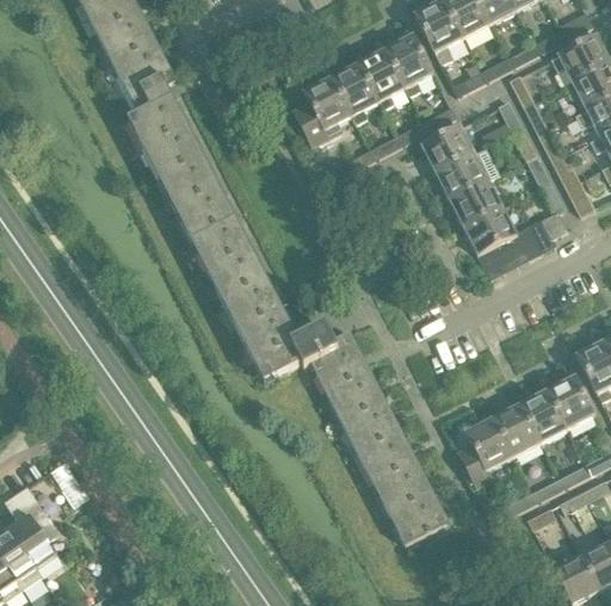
[(195,146),(180,118),(178,112),(168,94),(164,86),(174,81),(165,61),(152,35),(140,13),(133,0),(78,0),(139,116),(129,121),(264,383),(301,364),(303,369),(312,365),(405,546),(448,525),(434,499),(421,474),(409,449),(396,422),(382,397),(369,371),(355,344),(349,332),(332,341),(325,326),(296,341),(291,333),(276,303),(259,271),(244,241),(229,212),(211,179),(195,146)]
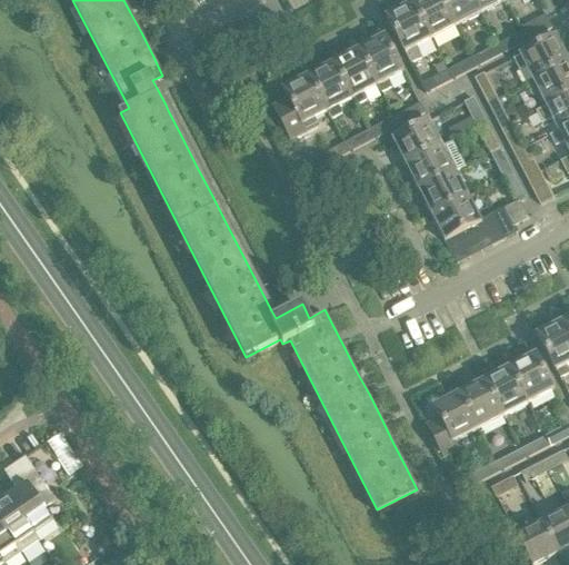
[(415,45),(430,37),(411,0),(408,0),(383,13),(403,50),(405,49),(411,60),(420,56),(415,45)]
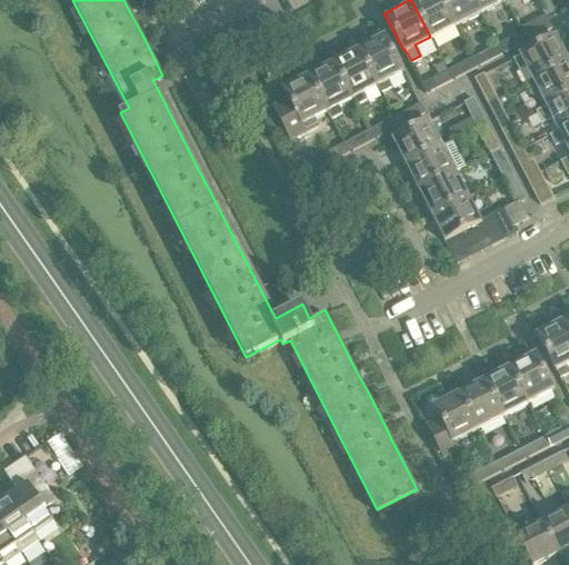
[(430,37),(455,23),(442,0),(411,0),(430,37)]
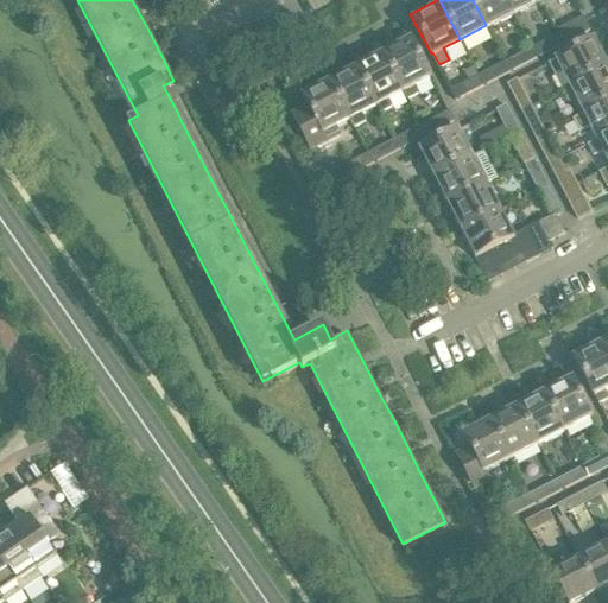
[(473,0),(486,25),(512,11),(505,0),(473,0)]
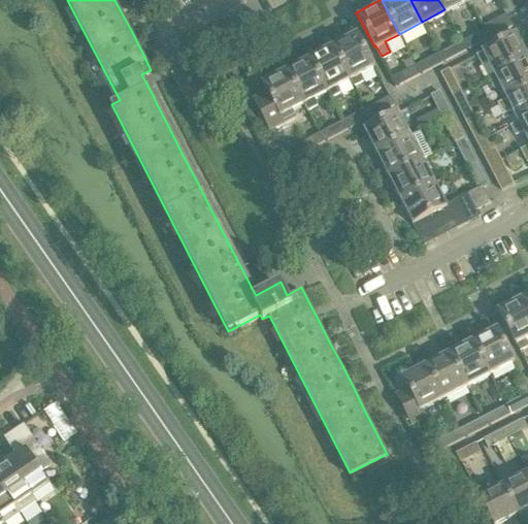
[(438,0),(444,9),(462,0),(438,0)]
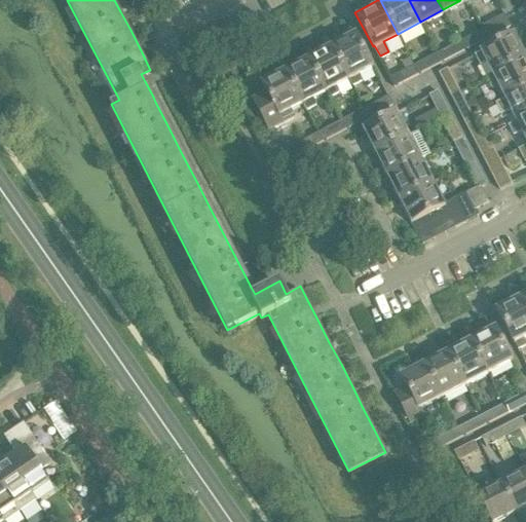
[(481,25),(486,36),(510,24),(503,12),(481,25)]
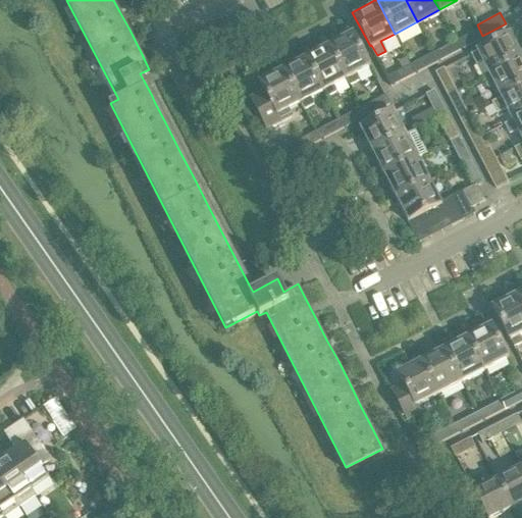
[(459,47),(482,36),(477,24),(476,24),(478,28),(455,40),(459,47)]
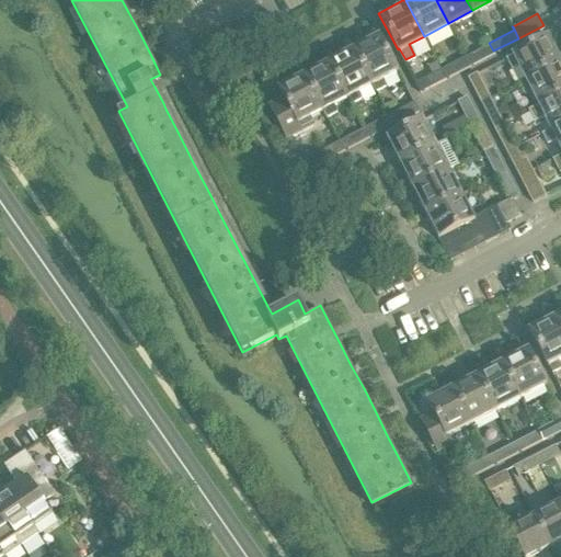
[(524,77),(560,57),(546,30),(510,48),(512,53),(506,56),(512,66),(517,64),(524,77)]
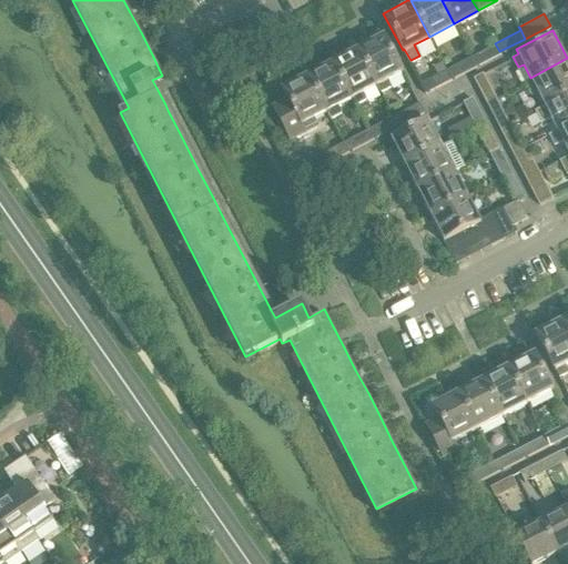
[(387,77),(401,69),(381,32),(355,47),(375,83),(376,82),(381,90),(392,84),(387,77)]
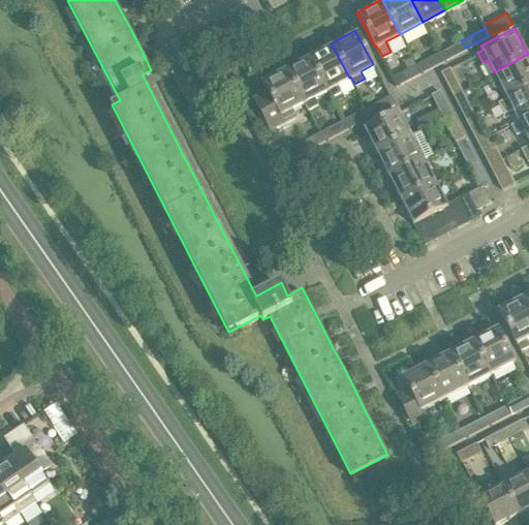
[(443,60),(465,48),(461,40),(439,52),(443,60)]
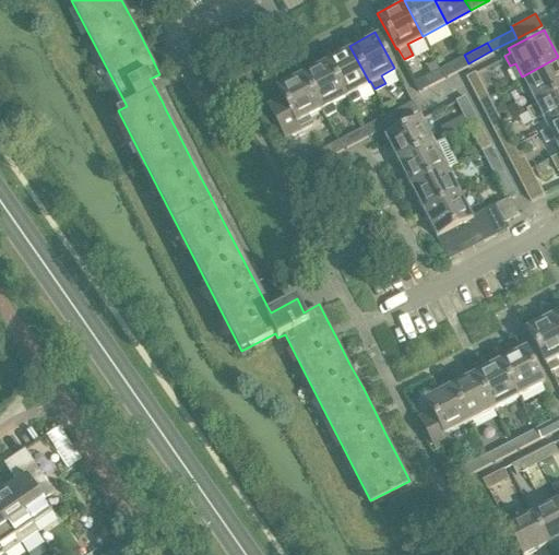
[(357,89),(369,82),(349,46),(325,59),(345,95),(345,94),(349,102),(360,96),(357,89)]
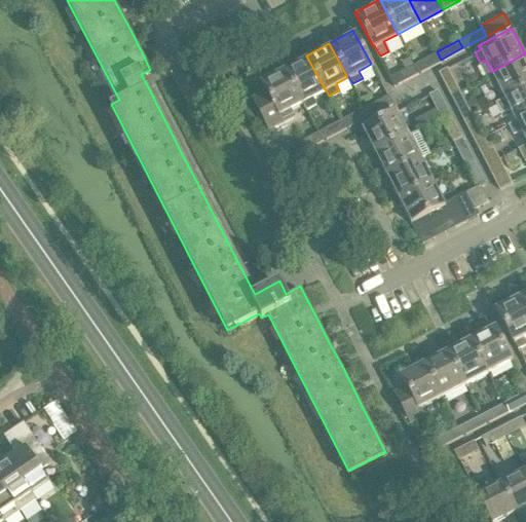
[(417,71),(441,60),(437,51),(413,64),(417,71)]
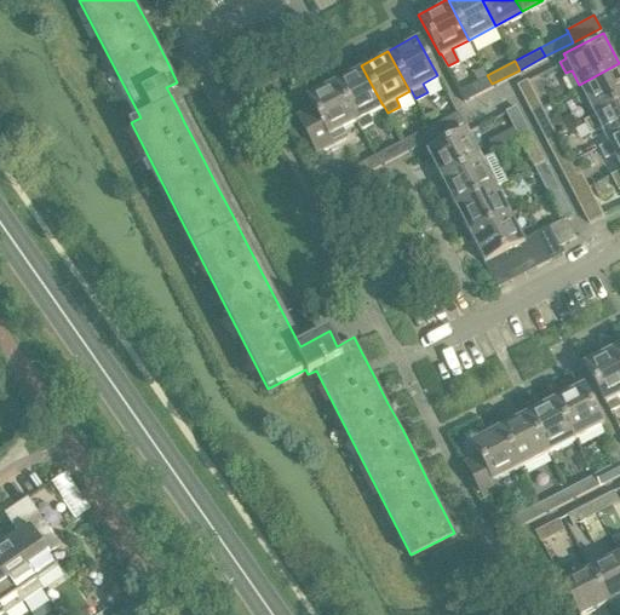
[(592,111),(619,97),(619,65),(619,63),(579,85),(573,88),(580,102),(586,98),(592,111)]
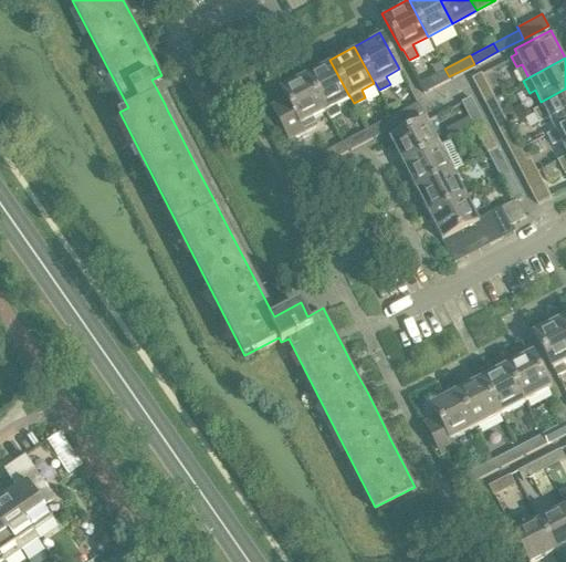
[(337,103),(349,96),(329,60),(305,72),(325,110),(325,108),(329,116),(341,110),(337,103)]
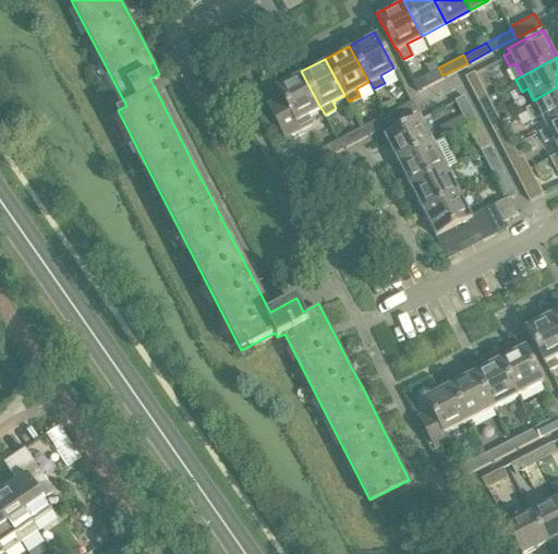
[(419,88),(443,75),(438,68),(414,81),(419,88)]
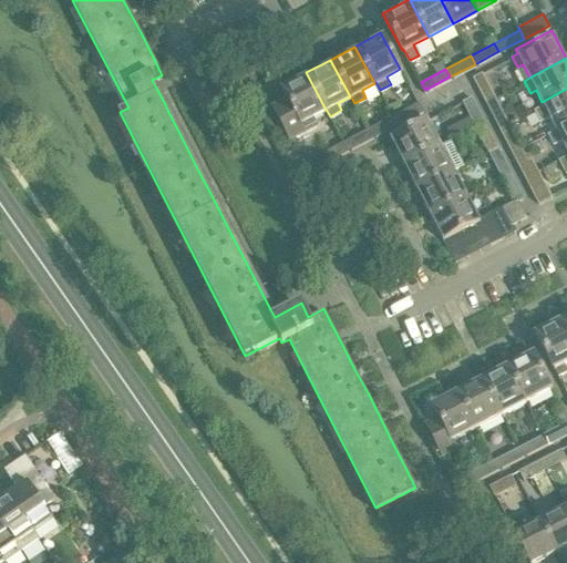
[(312,116),(326,110),(306,72),(280,86),(286,96),(271,104),(289,139),(316,124),(312,116)]
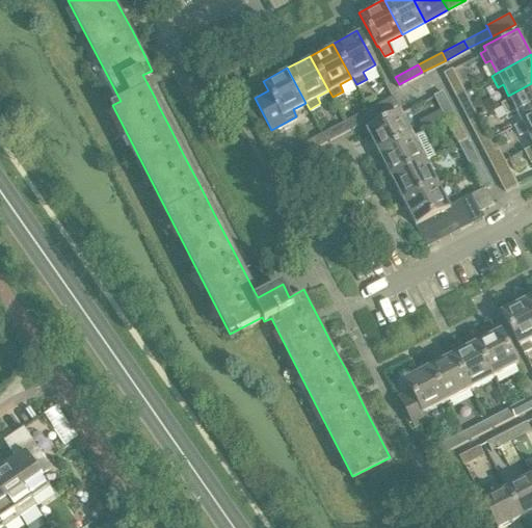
[(456,94),(463,89),(452,68),(445,71),(456,94)]
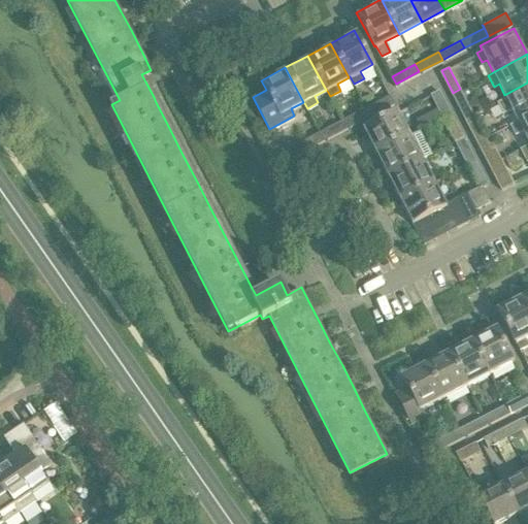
[(517,118),(527,111),(527,83),(504,95),(505,97),(497,101),(503,112),(512,108),(517,118)]
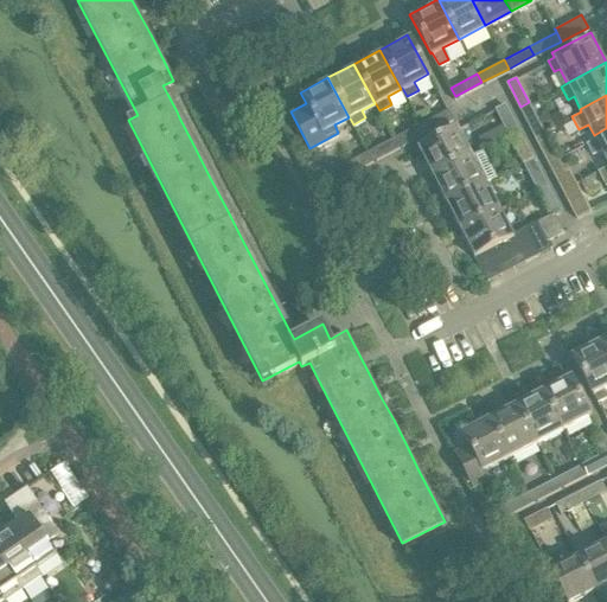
[(505,102),(494,107),(496,108),(505,127),(509,134),(519,129),(509,109),(505,102)]
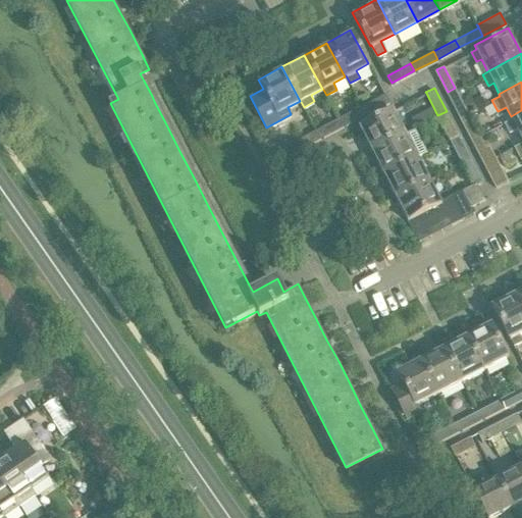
[(459,114),(467,110),(455,88),(448,92),(459,114)]
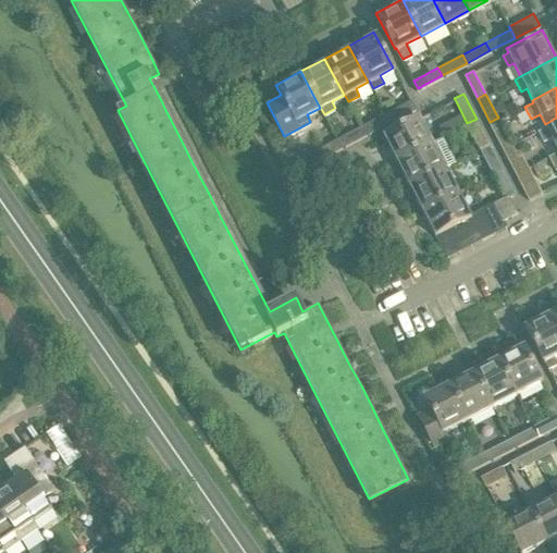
[(388,122),(415,108),(410,100),(384,113),(388,122)]
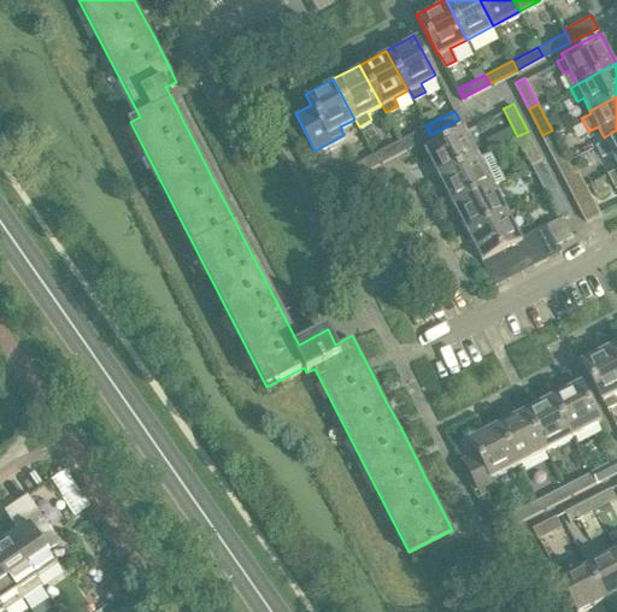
[(404,148),(430,135),(425,125),(399,140),(404,148)]
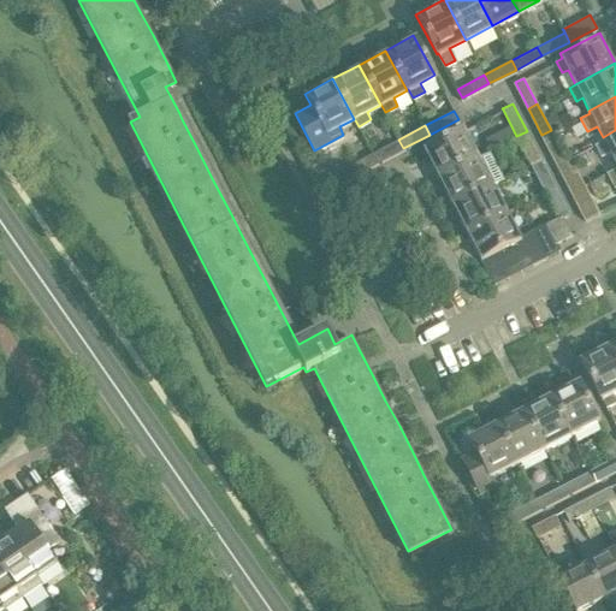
[(465,129),(425,149),(439,177),(479,156),(465,129)]
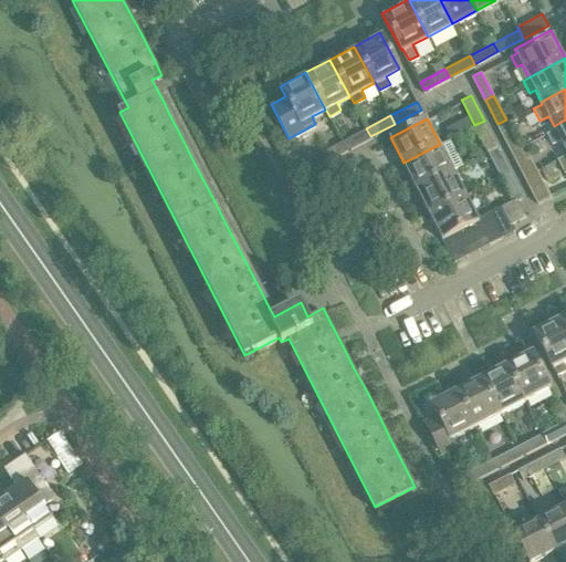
[(511,148),(519,144),(506,120),(498,124),(511,148)]
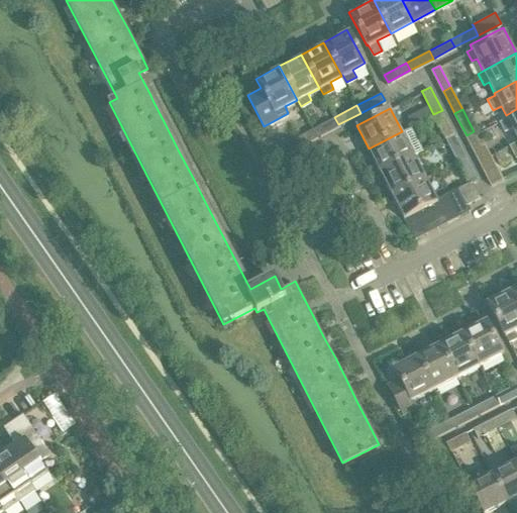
[(516,137),(516,109),(506,115),(506,116),(501,119),(507,129),(511,126),(516,137)]
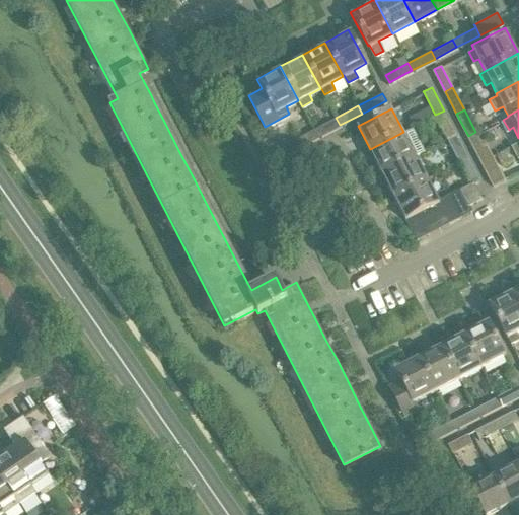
[(444,111),(435,115),(447,138),(456,133),(450,123),(444,111)]
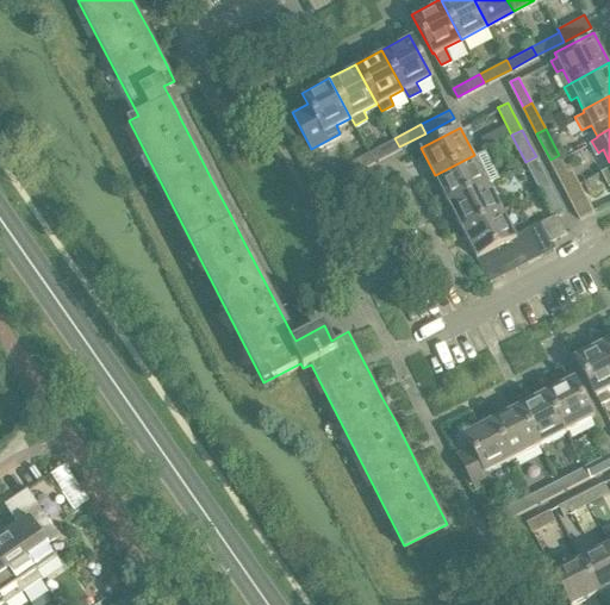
[(373,161),(399,147),(394,138),(368,153),(373,161)]
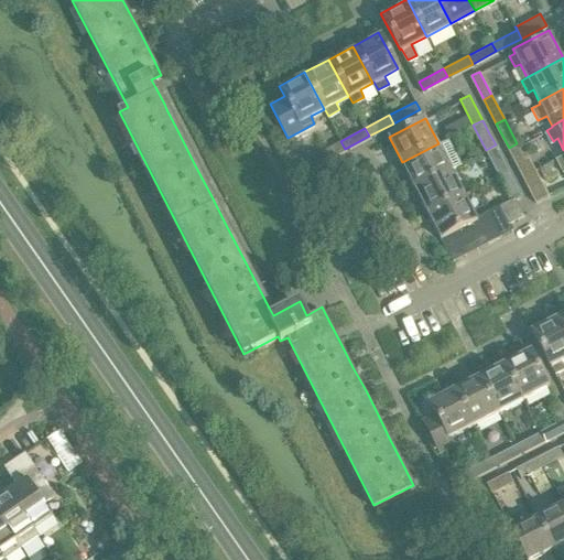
[(438,143),(402,162),(414,186),(452,168),(461,163),(448,138),(438,143)]
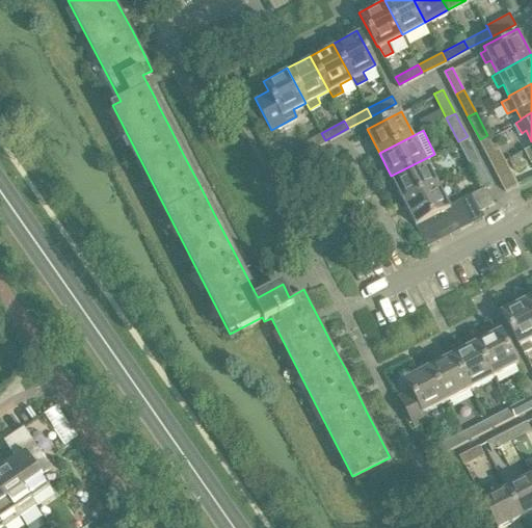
[(302,152),(325,140),(321,133),(298,144),(302,152)]
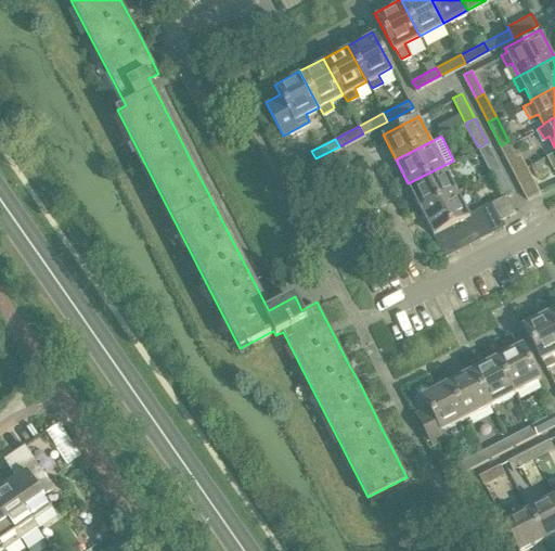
[(514,170),(521,166),(508,141),(501,145),(514,170)]
